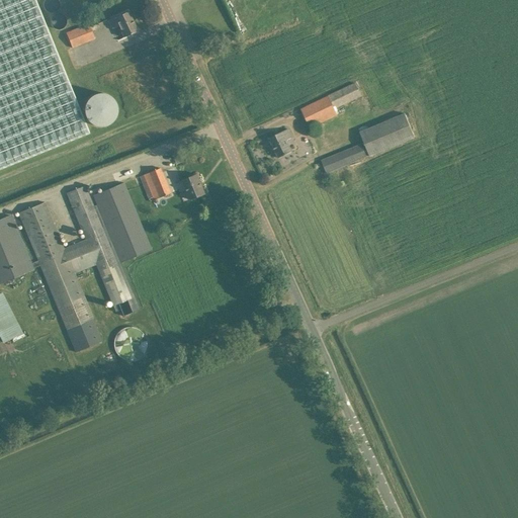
[(0,0),(0,168),(89,133),(34,0),(0,0)]
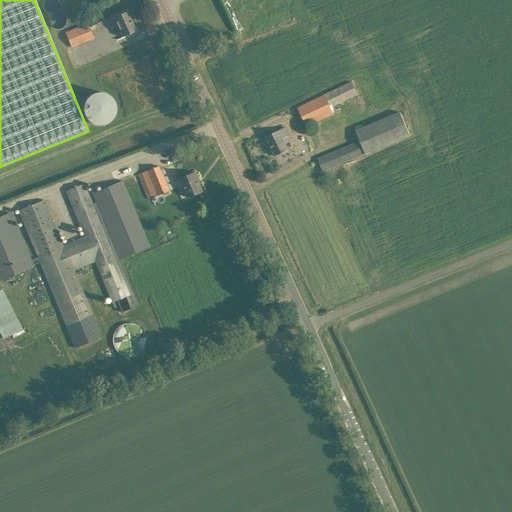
[(118,26),(122,37),(136,31),(127,11),(108,19),(113,28),(118,26)]
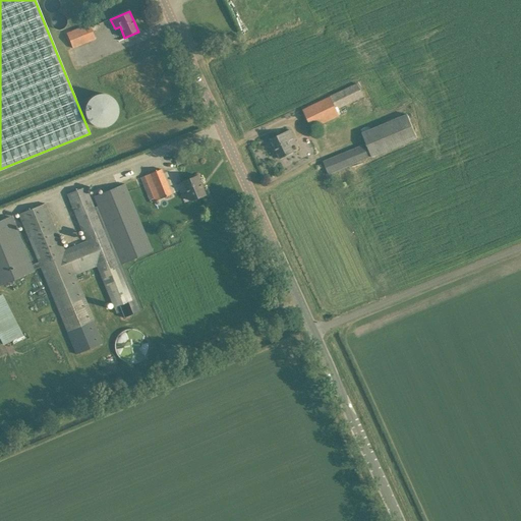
[(66,33),(72,48),(95,39),(89,23),(66,33)]
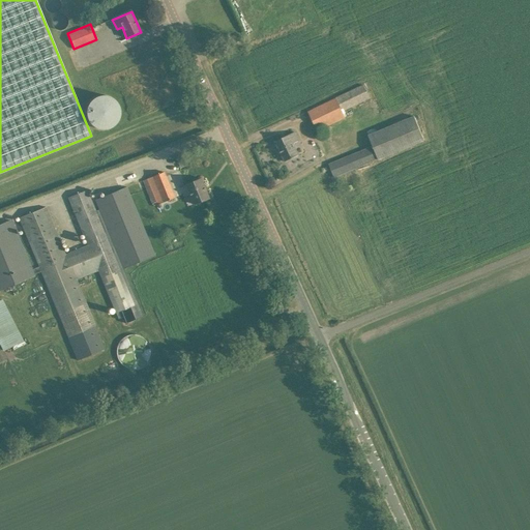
[(307,112),(314,124),(317,130),(348,116),(345,110),(370,98),(363,85),(307,112)]
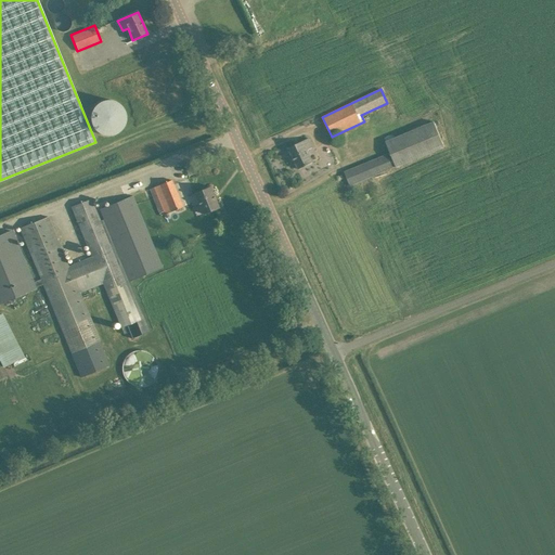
[(345,172),(350,186),(446,146),(435,120),(386,141),(390,153),(345,172)]
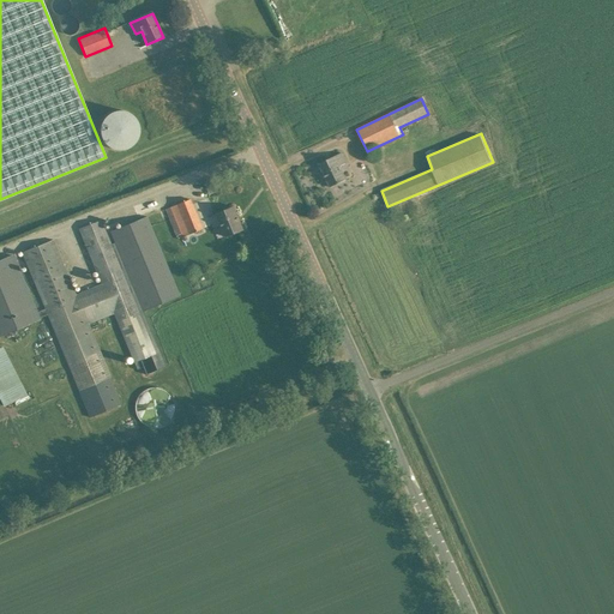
[(342,152),(319,164),(330,187),(347,179),(339,166),(347,162),(342,152)]
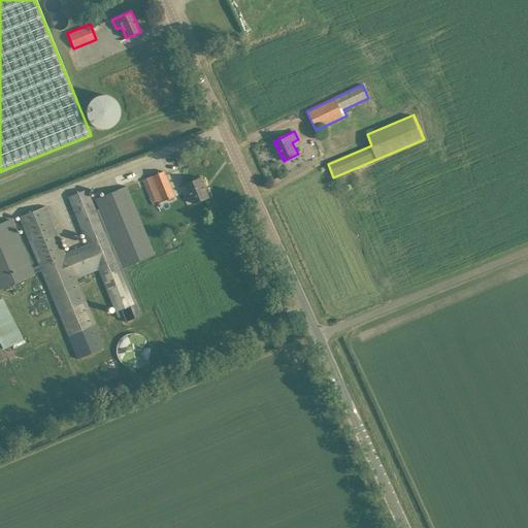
[(163,171),(142,179),(153,205),(173,197),(163,171)]
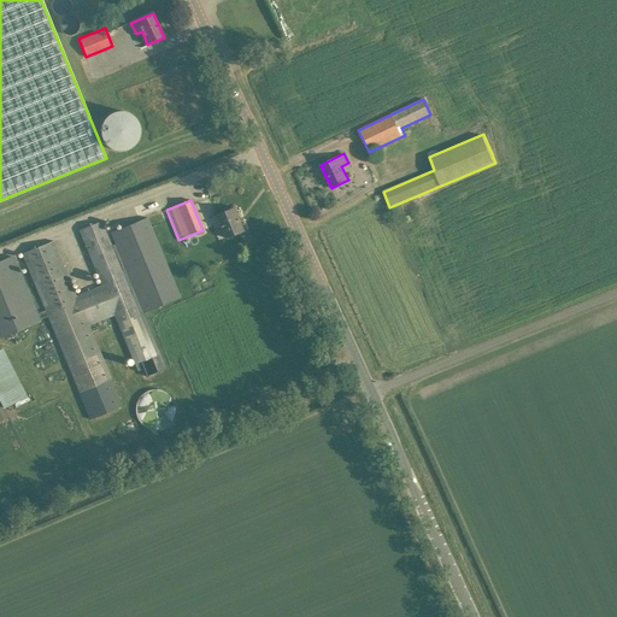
[(218,215),(228,238),(245,230),(235,207),(218,215)]
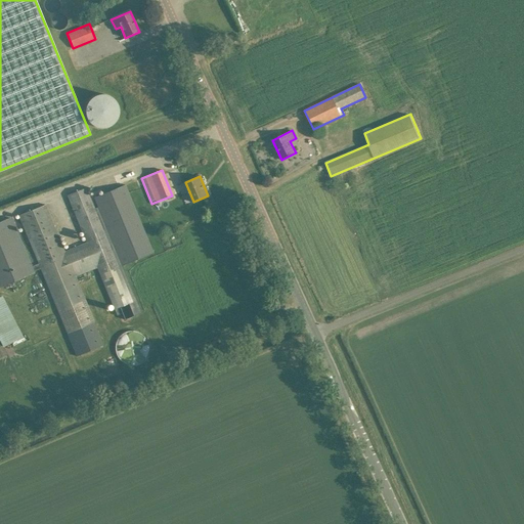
[(11,217),(0,221),(0,287),(34,273),(34,271),(40,268),(77,356),(103,345),(93,322),(95,321),(76,276),(96,268),(117,315),(122,313),(125,319),(135,315),(141,312),(122,265),(154,253),(126,185),(94,198),(98,207),(94,209),(86,187),(67,194),(86,242),(64,251),(45,204),(20,214),(19,217),(38,263),(32,266),(11,217)]
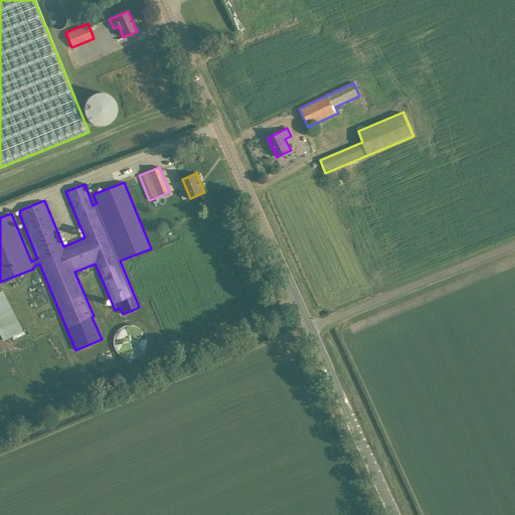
[(0,339),(1,342),(24,332),(5,290),(0,292),(0,339)]
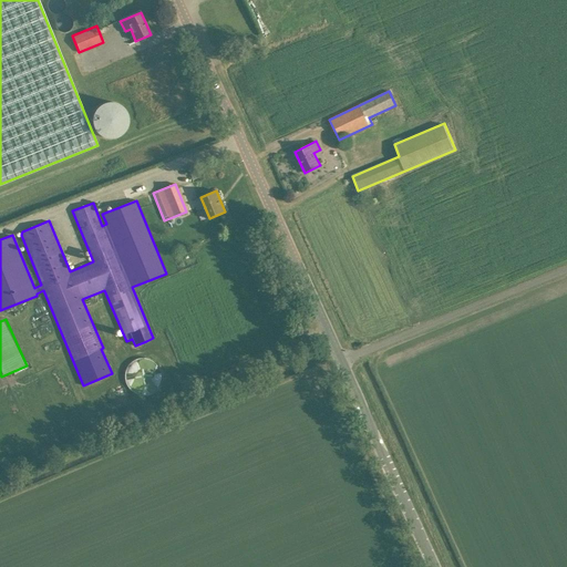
[(158,379),(158,375),(158,372),(157,368),(155,366),(153,362),(148,359),(146,358),(142,357),(138,357),(134,358),(131,359),(129,360),(125,363),(123,366),(122,370),(121,373),(121,377),(121,380),(122,383),(124,387),(126,390),(130,392),(133,393),(137,394),(141,394),(145,394),(147,393),(151,391),(153,389),(155,387),(157,383),(158,379)]
